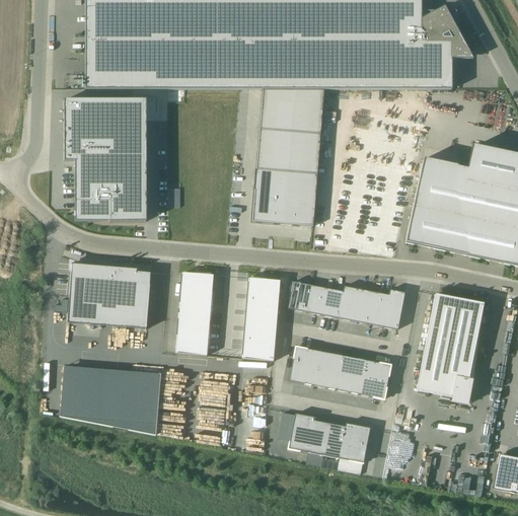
[(456,9),(436,9),(421,17),(421,9),(421,0),(85,0),(85,88),(451,88),(451,57),(455,57),(468,50),(456,26),(456,9)]
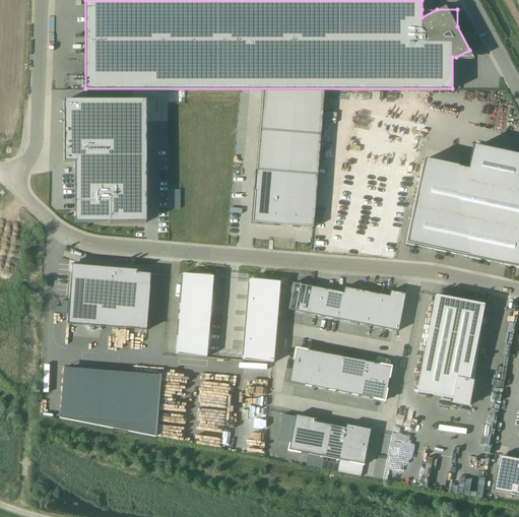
[(314,225),(325,88),(262,88),(262,89),(263,89),(257,168),(256,168),(254,189),(255,189),(253,219),(313,224),(313,225),(314,225)]
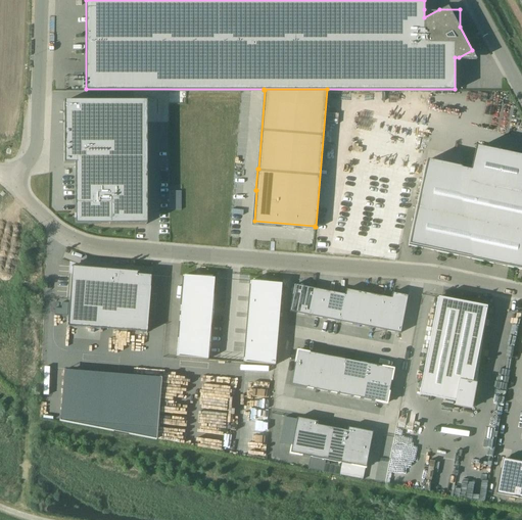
[(147,99),(64,99),(64,161),(76,161),(76,201),(77,201),(78,205),(76,205),(76,222),(101,222),(101,219),(110,220),(110,222),(147,222),(147,99)]
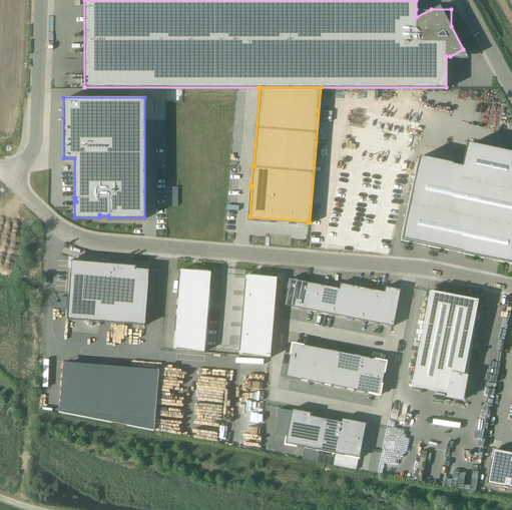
[(511,149),(471,141),(463,176),(417,166),(419,155),(401,237),(511,262),(511,149)]
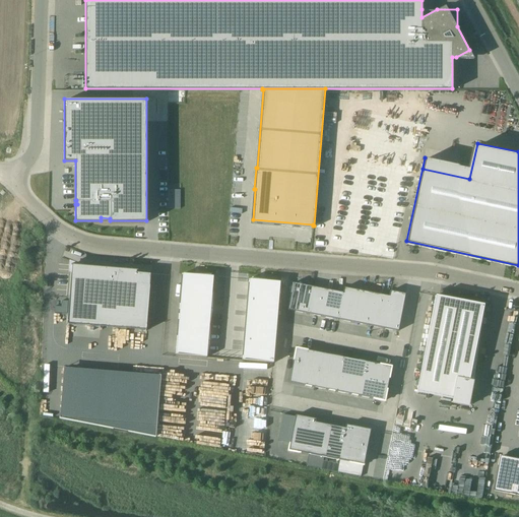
[(169,188),(169,205),(181,205),(181,188),(169,188)]
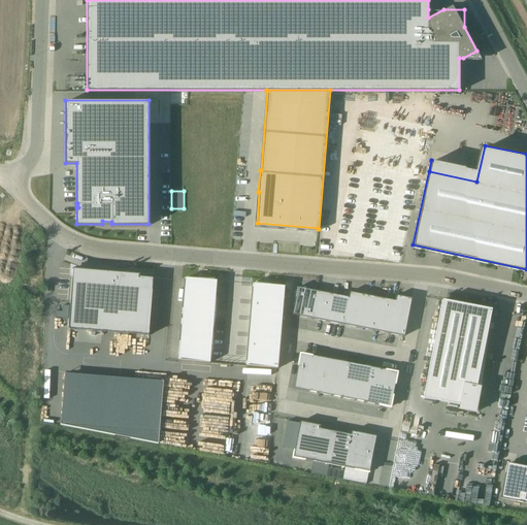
[(140,273),(140,272),(70,266),(70,274),(72,274),(68,327),(149,333),(153,288),(152,287),(153,276),(138,274),(138,273),(140,273)]
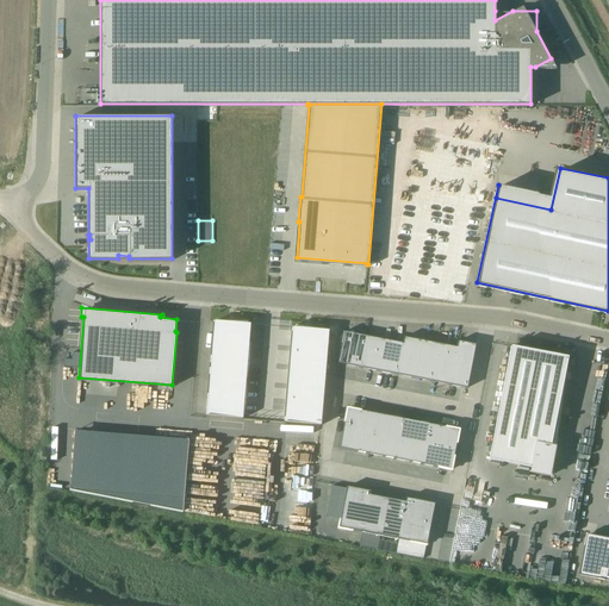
[(215,318),(207,413),(243,416),(250,322),(215,318)]
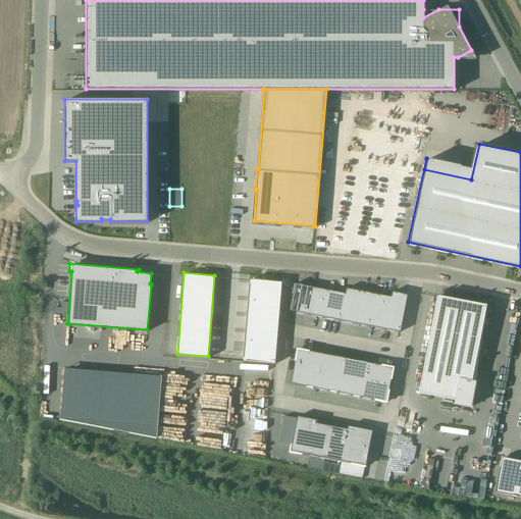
[(251,278),(244,359),(274,362),(281,280),(251,278)]
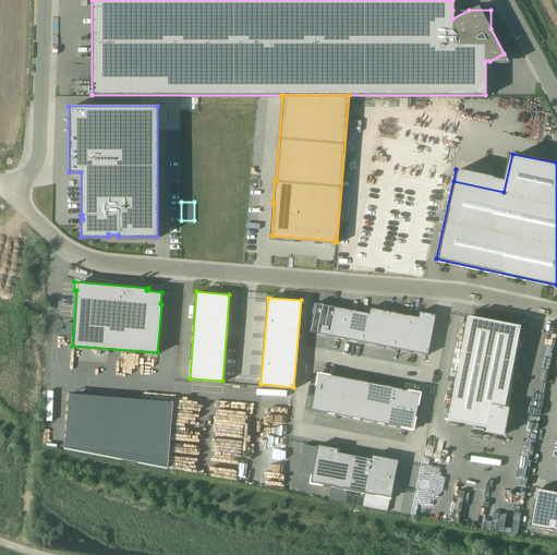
[(315,301),(310,330),(427,353),(435,313),(419,310),(418,315),(370,305),(368,312),(315,301)]
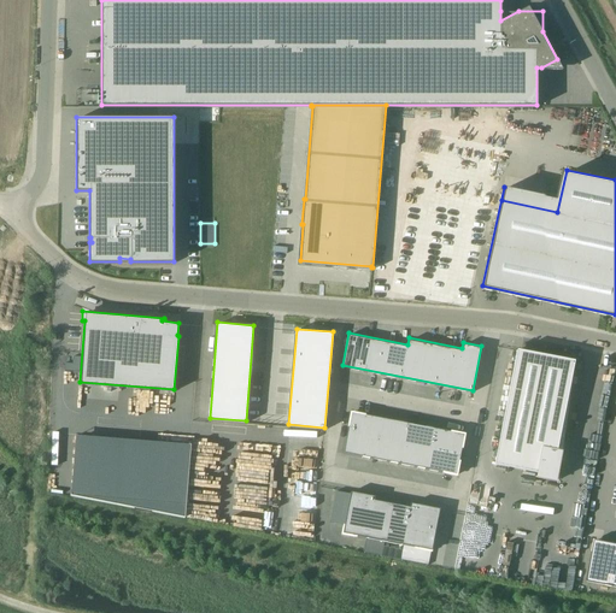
[(561,452),(557,451),(574,359),(517,348),(494,461),(537,470),(537,475),(556,478),(562,452),(561,452)]
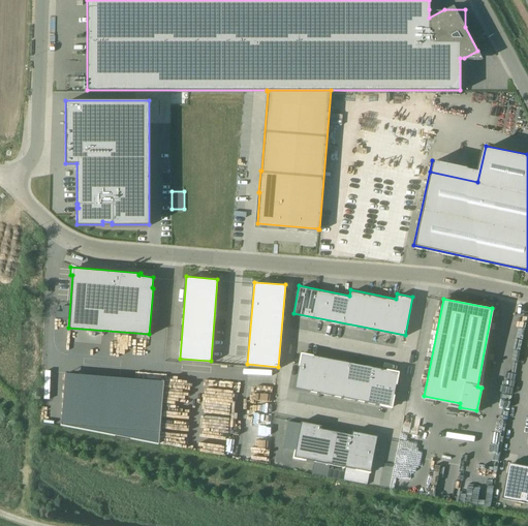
[(398,371),(302,352),(296,387),(392,405),(398,371)]
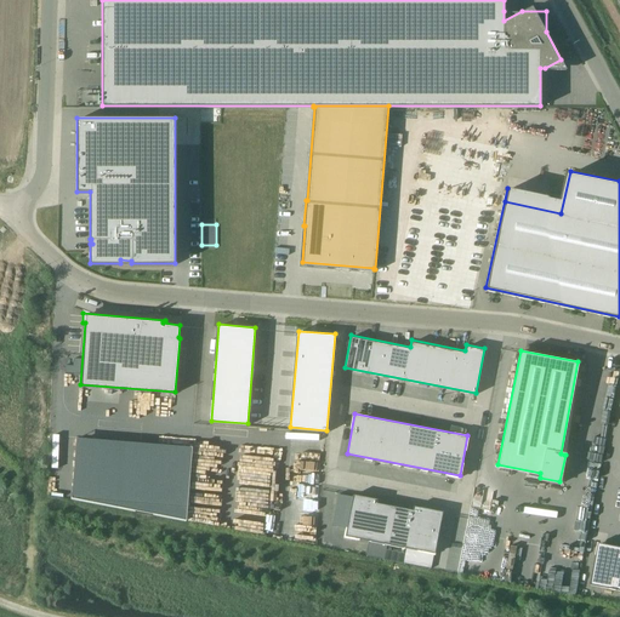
[(192,439),(77,429),(72,490),(187,513),(192,439)]
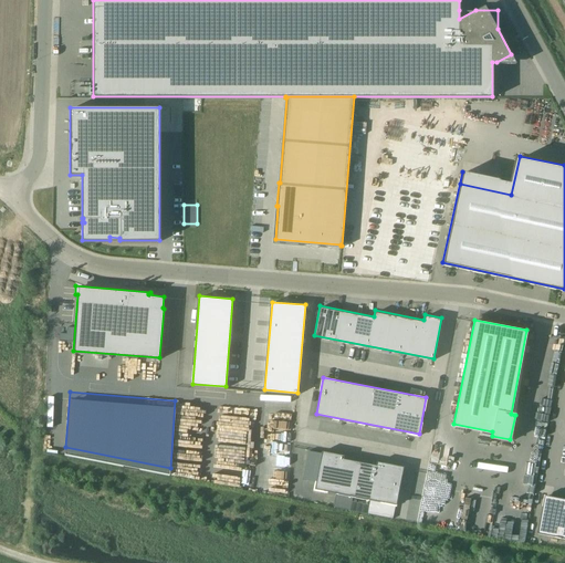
[(322,449),(314,488),(370,499),(369,502),(367,511),(394,517),(404,466),(377,460),(376,464),(343,458),(344,454),(322,449)]
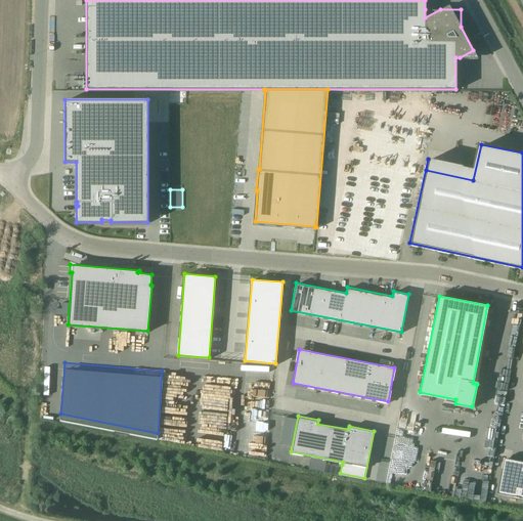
[(309,467),(324,470),(327,462),(327,459),(311,456),(309,467)]
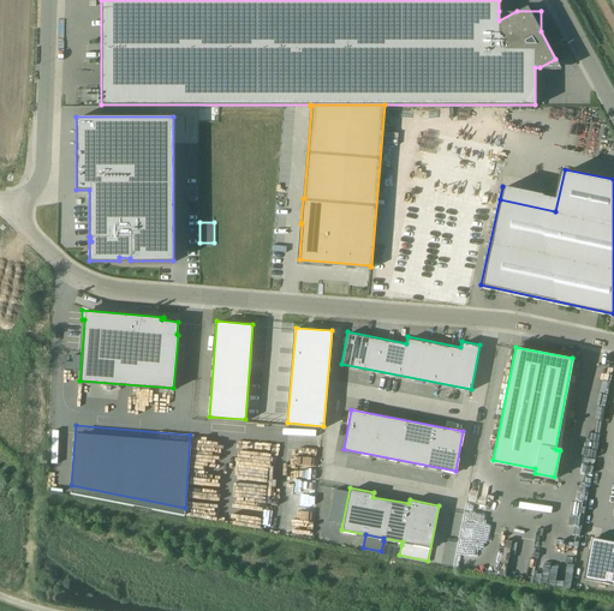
[(613,539),(594,535),(586,577),(613,582),(613,539)]
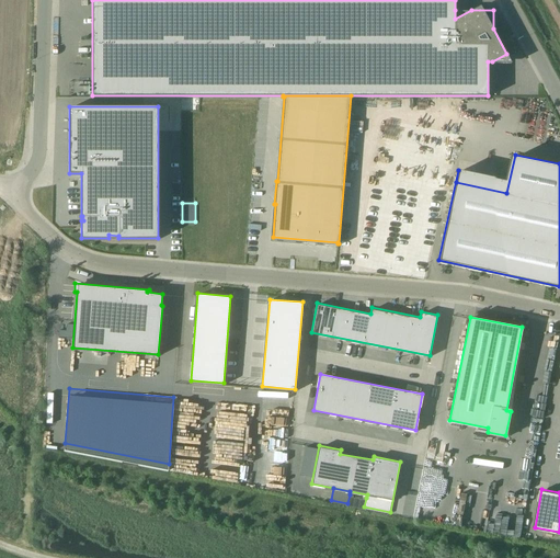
[(364,507),(366,498),(350,494),(347,503),(347,504),(364,508),(364,507)]
